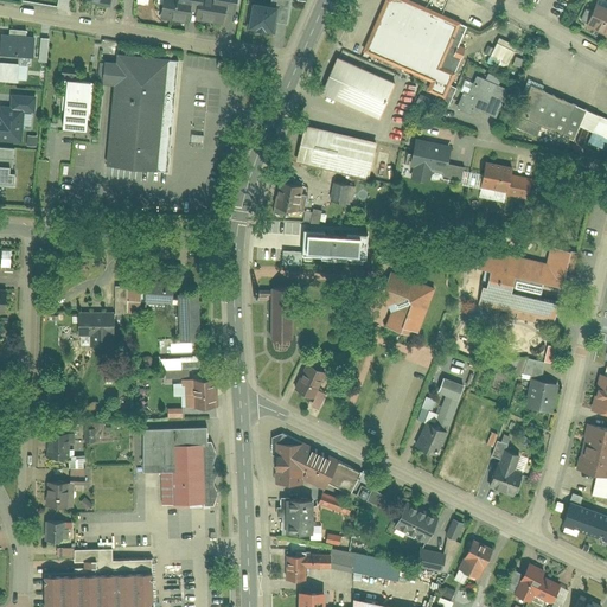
[(154,0),(152,13),(180,19),(184,2),(192,4),(191,12),(190,17),(217,19),(219,0),(154,0)]
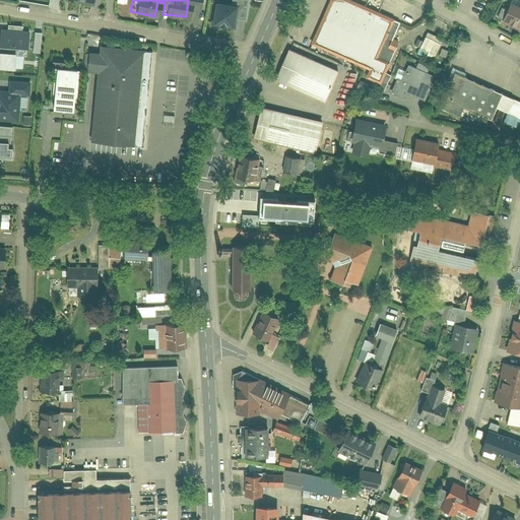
[(215,1),(210,27),(235,31),(237,20),(246,21),(250,0),(232,0),(232,4),(215,1)]
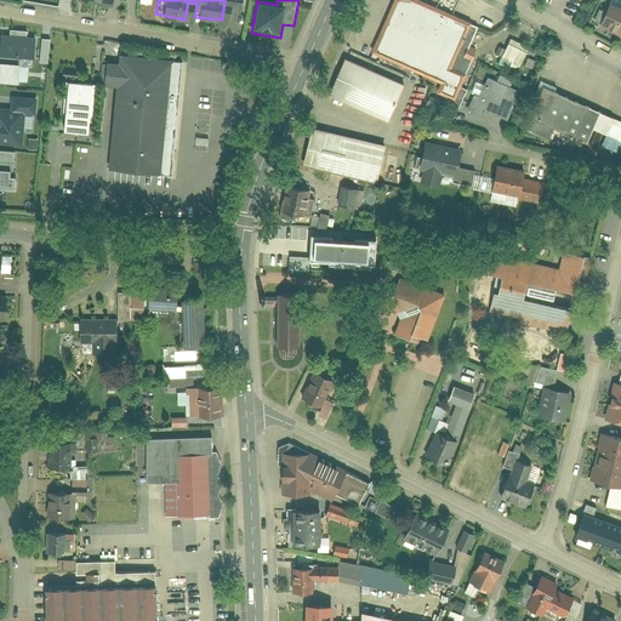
[(379,38),(372,55),(442,86),(437,96),(446,101),(444,106),(459,112),(467,92),(462,90),(476,57),(468,53),(479,30),(411,0),(398,0),(394,3),(379,38)]
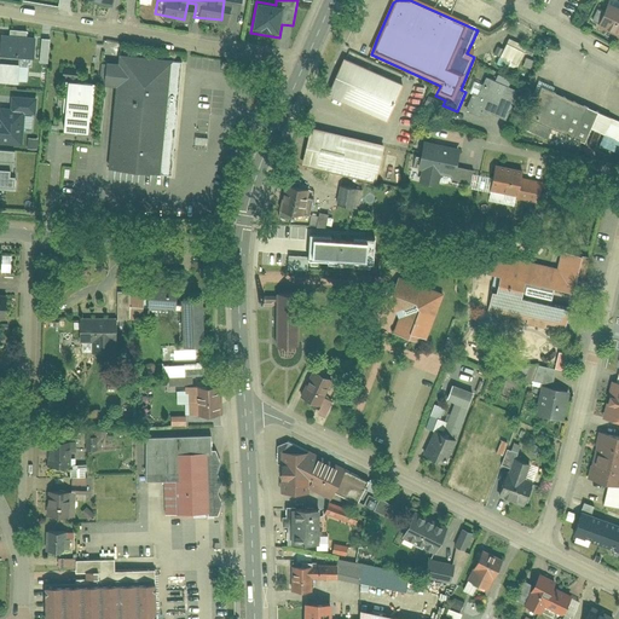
[(596,30),(618,39),(618,12),(607,7),(603,16),(596,13),(591,24),(597,27),(596,30)]
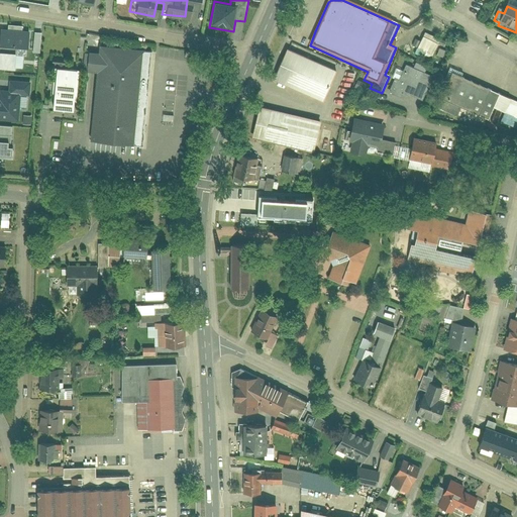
[(88,66),(99,67),(95,103),(93,127),(91,140),(125,143),(143,145),(148,93),(147,93),(151,52),(101,46),(100,54),(85,53),(84,65),(88,65),(88,66)]
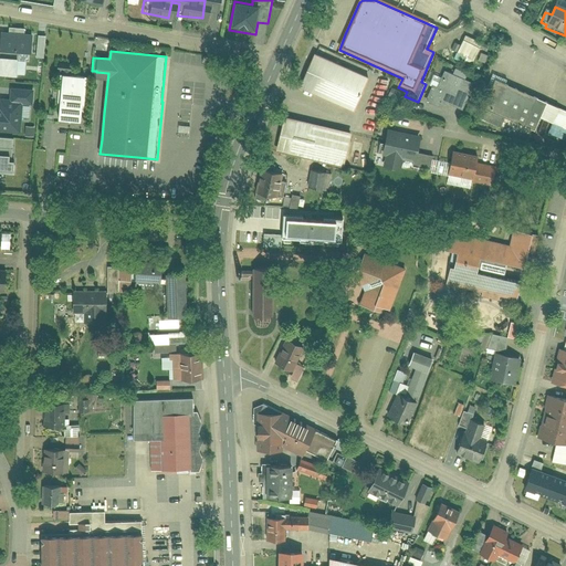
[(369,80),(314,55),(297,90),(353,115),(369,80)]
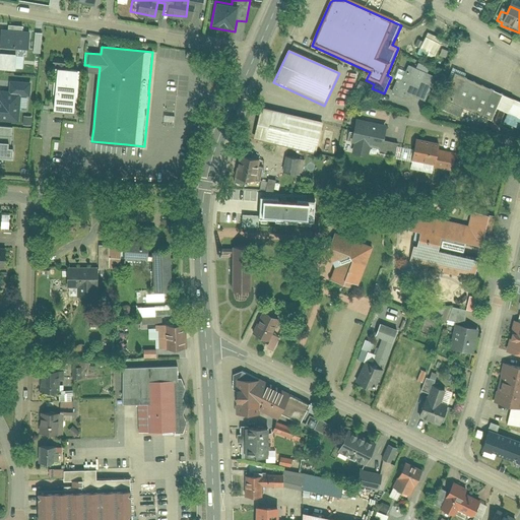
[(427,101),(437,76),(409,65),(403,78),(398,76),(392,92),(406,99),(409,92),(427,101)]
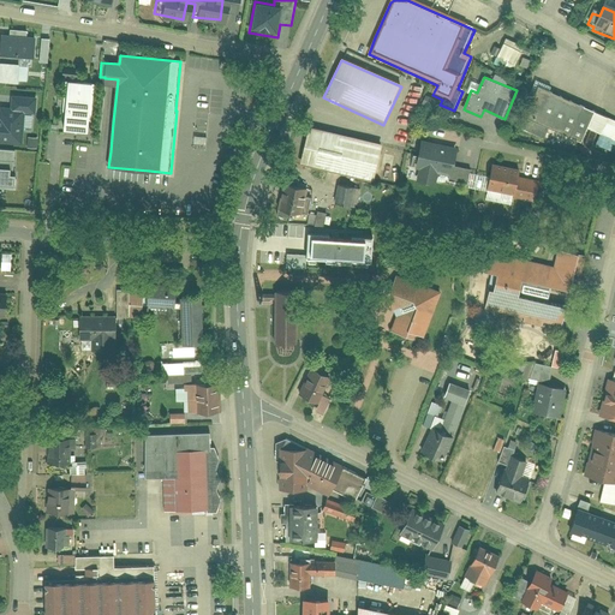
[(551,88),(536,81),(529,96),(533,99),(520,131),(545,141),(548,135),(614,162),(614,120),(549,95),(551,88)]
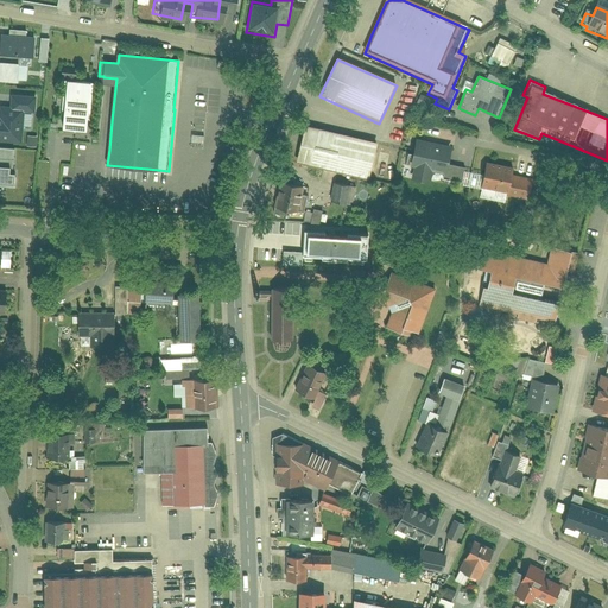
[(67,81),(63,127),(90,130),(94,83),(67,81)]
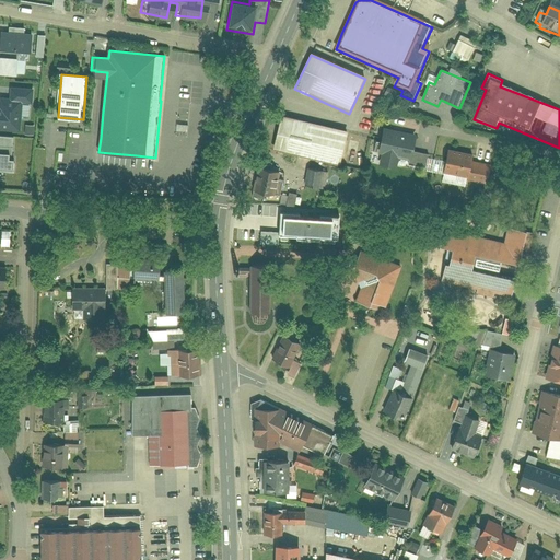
[(0,131),(21,132),(22,105),(31,105),(32,90),(10,89),(9,98),(0,98),(0,131)]
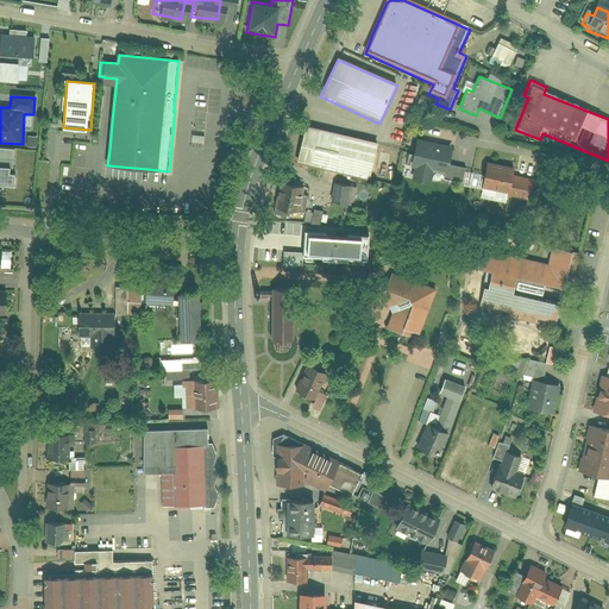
[(378,146),(305,131),(296,168),(370,183),(378,146)]
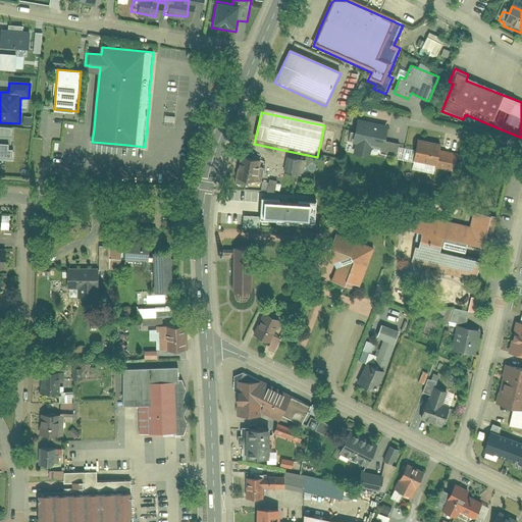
[(362,118),(355,154),(372,157),(373,148),(401,154),(403,144),(387,141),(390,124),(362,118)]
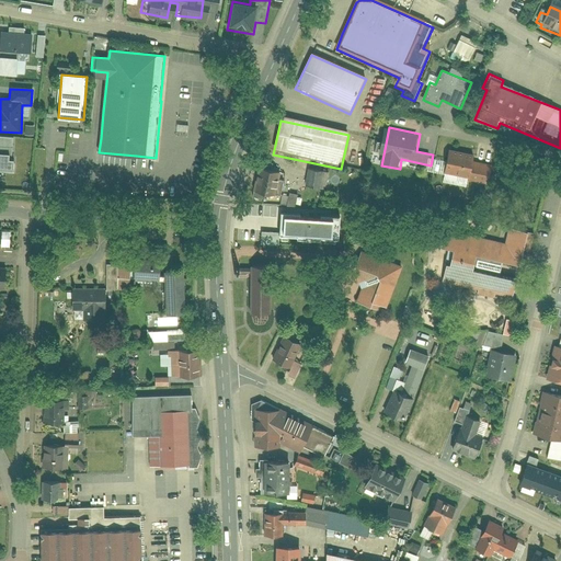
[(13,138),(0,137),(0,146),(12,147),(13,138)]
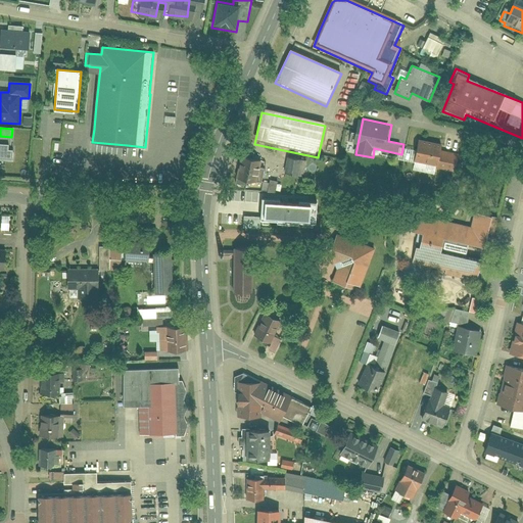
[(448,145),(424,140),(419,163),(455,172),(457,157),(446,155),(448,145)]
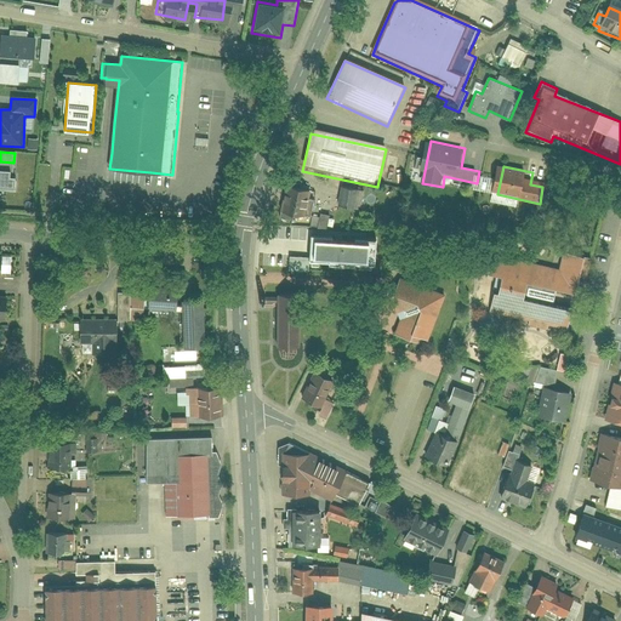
[(12,170),(0,169),(0,191),(15,192),(16,180),(11,180),(12,170)]
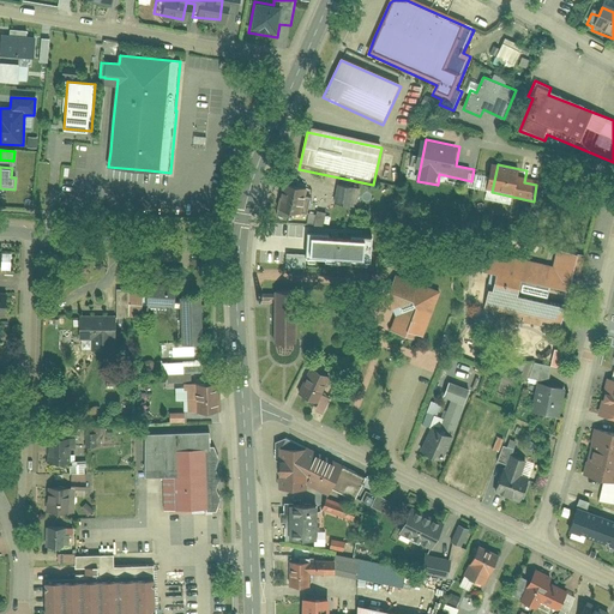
[(283,185),(277,212),(302,218),(309,192),(283,185)]
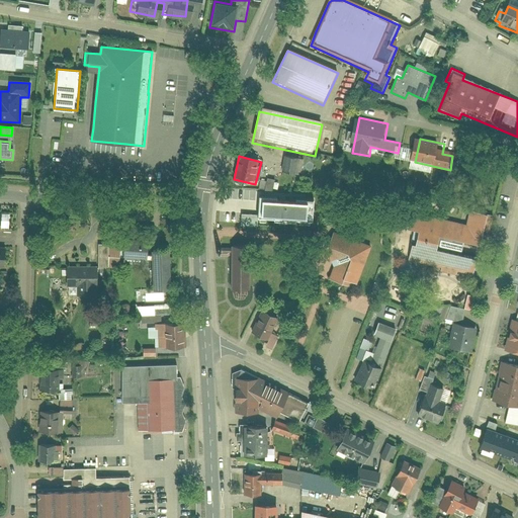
[(282,159),(279,174),(296,178),(299,163),(282,159)]
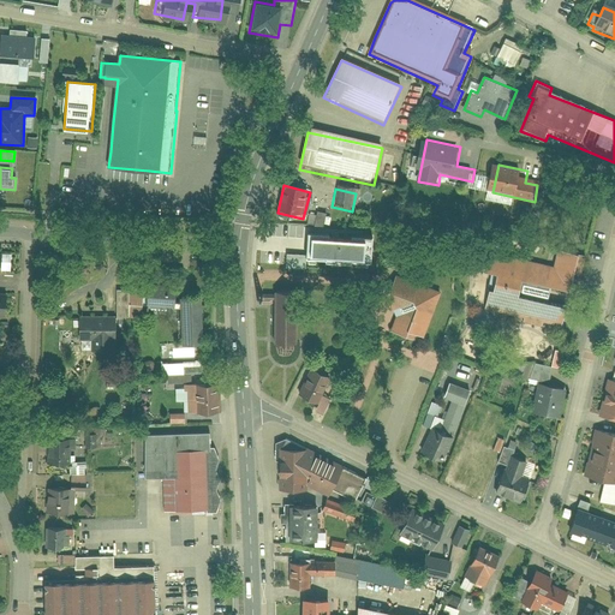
[(316,218),(309,216),(306,228),(323,228),(327,215),(318,213),(316,218)]
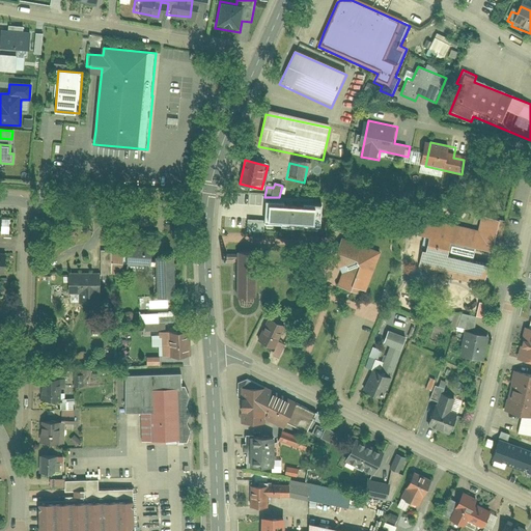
[(279,197),(264,197),(264,205),(256,205),(255,216),(263,216),(262,212),(278,212),(279,197)]
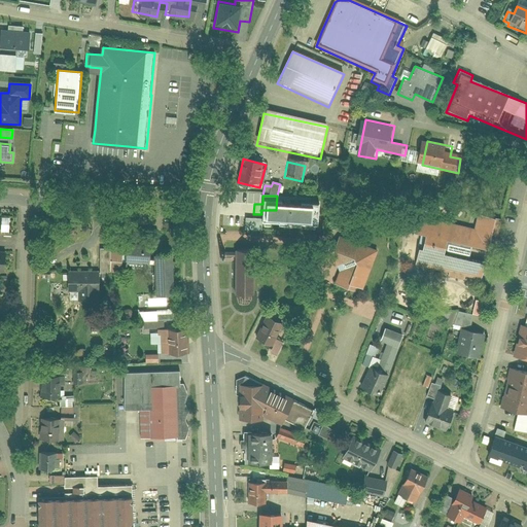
[(234,201),(233,223),(253,224),(253,214),(254,204),(254,201),(234,201)]
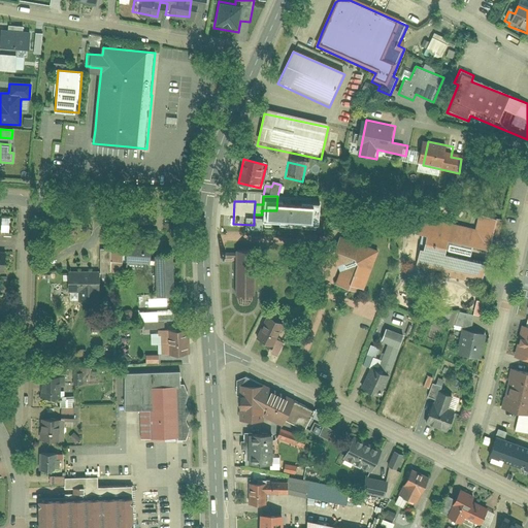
[(380,251),(337,236),(328,263),(341,267),(336,284),(364,294),(380,251)]
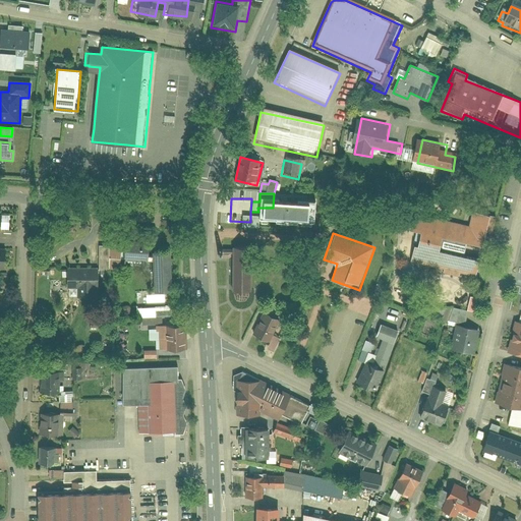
[(127,258),(153,261),(154,242),(129,240),(127,258)]
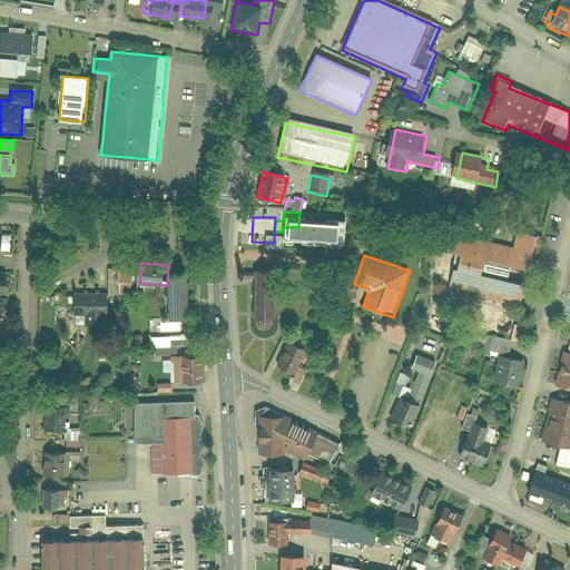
[(135,268),(108,267),(106,293),(120,294),(121,284),(134,285),(135,268)]
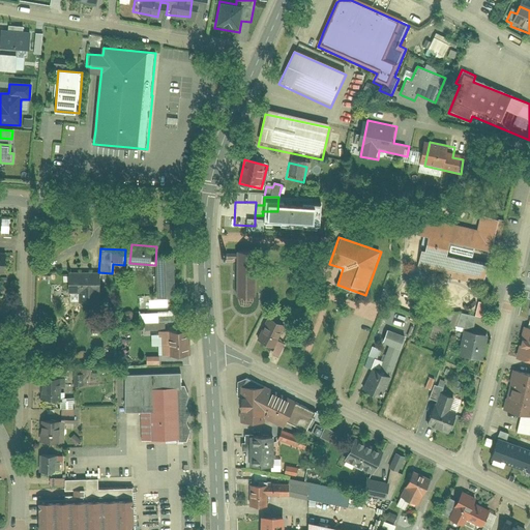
[(235,255),(227,254),(227,261),(236,261),(235,298),(256,298),(256,253),(235,252),(235,255)]
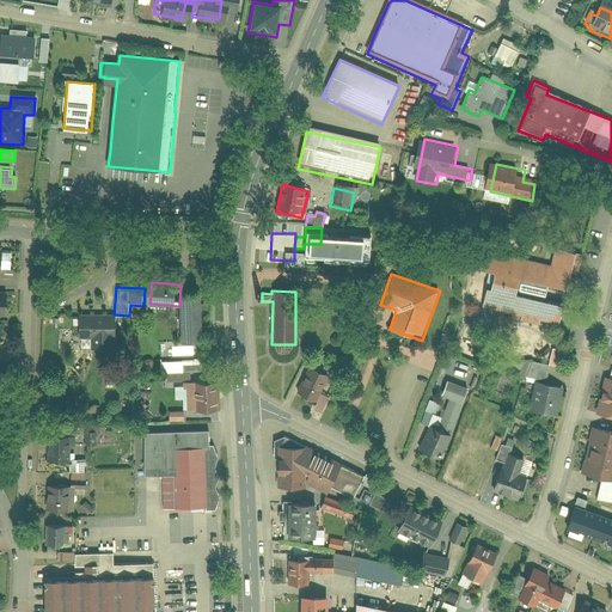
[(0,294),(0,311),(11,312),(12,295),(0,294)]
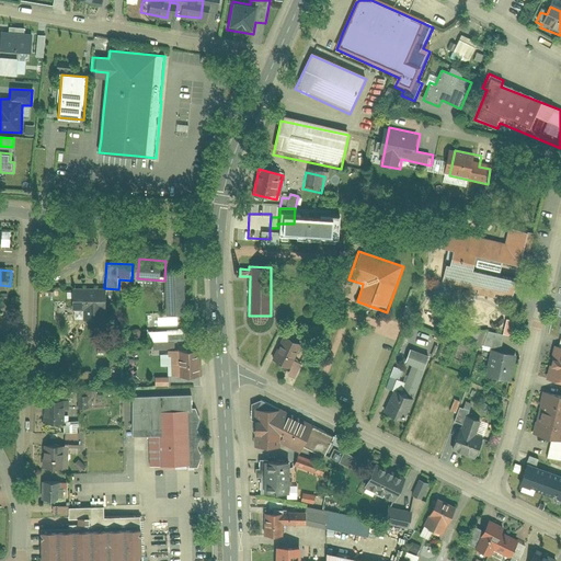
[(171,312),(190,311),(187,271),(169,272),(171,312)]
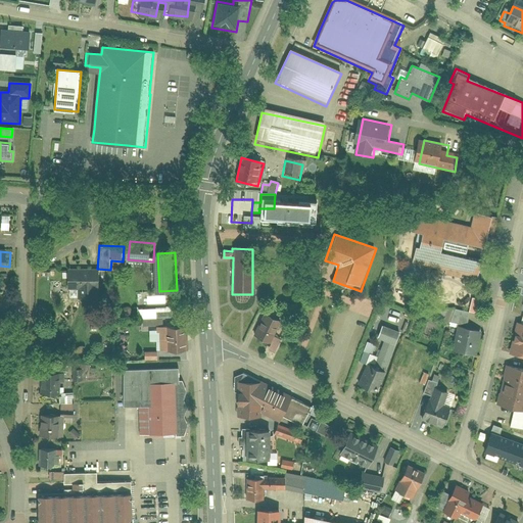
[(99,270),(68,270),(68,288),(80,288),(80,299),(98,300),(99,270)]
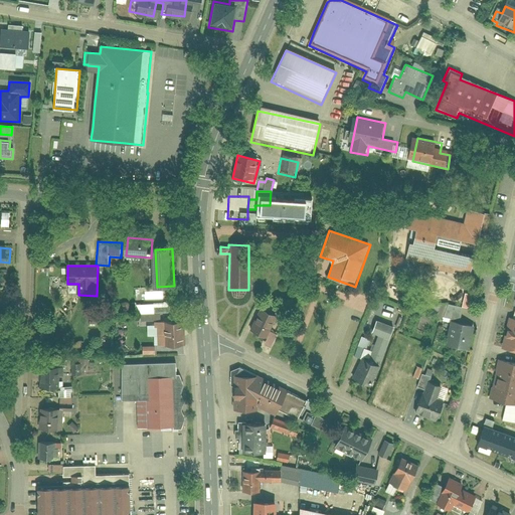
[(472,297),(465,295),(462,309),(469,311),(472,297)]
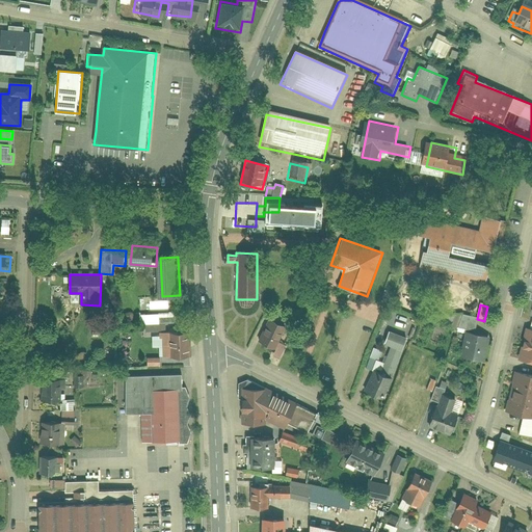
[(269,317),(258,341),(277,350),(275,355),(280,357),(286,345),(281,342),(288,326),(269,317)]
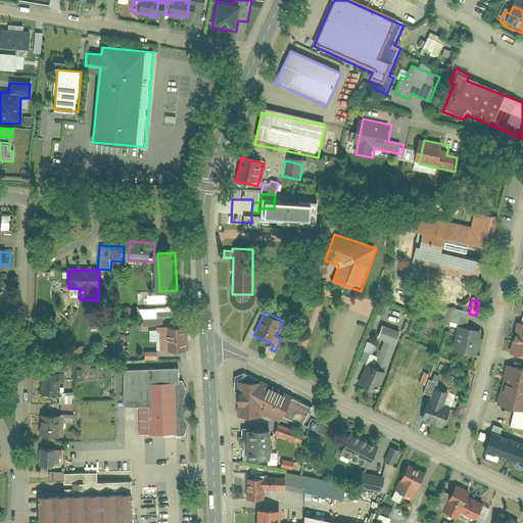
[(470,316),(453,312),(449,327),(459,330),(460,327),(467,329),(470,316)]
